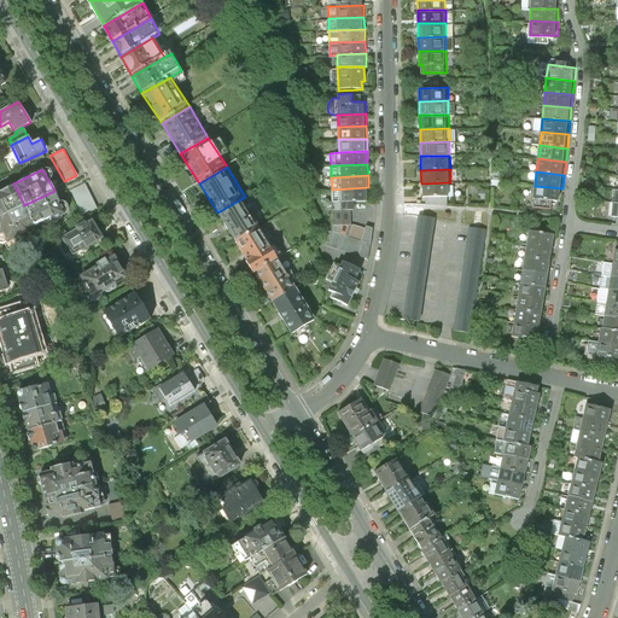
[(421,184),(421,197),(450,197),(450,182),(421,184)]
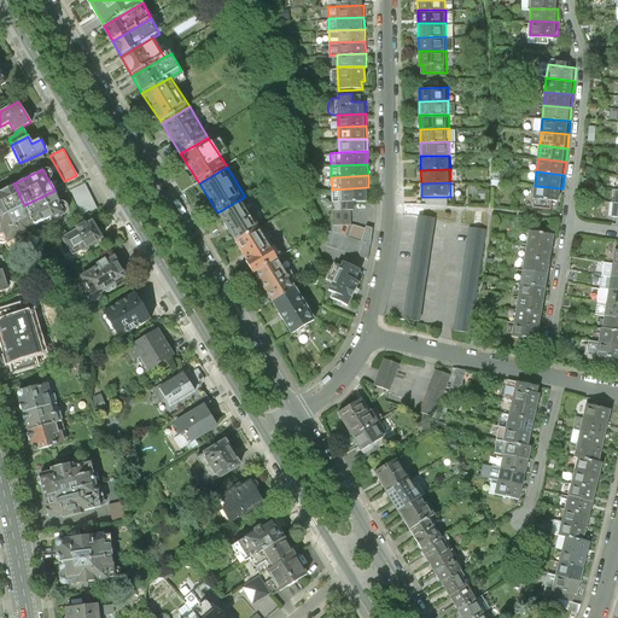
[(0,217),(24,205),(13,184),(0,190),(0,217)]
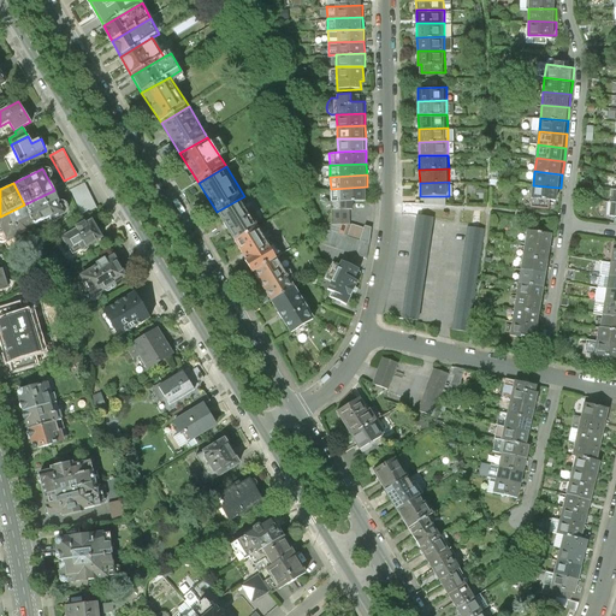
[(560,201),(561,188),(533,185),(532,199),(560,201)]
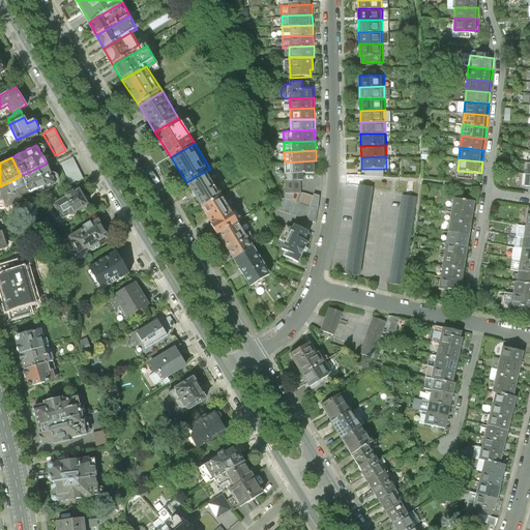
[(317,172),(316,160),(285,163),(285,180),(301,180),(305,180),(305,172),(317,172)]
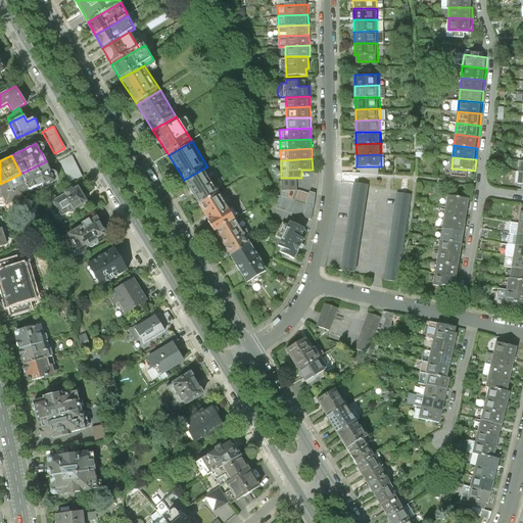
[(20,174),(31,193),(55,181),(46,161),(20,174)]
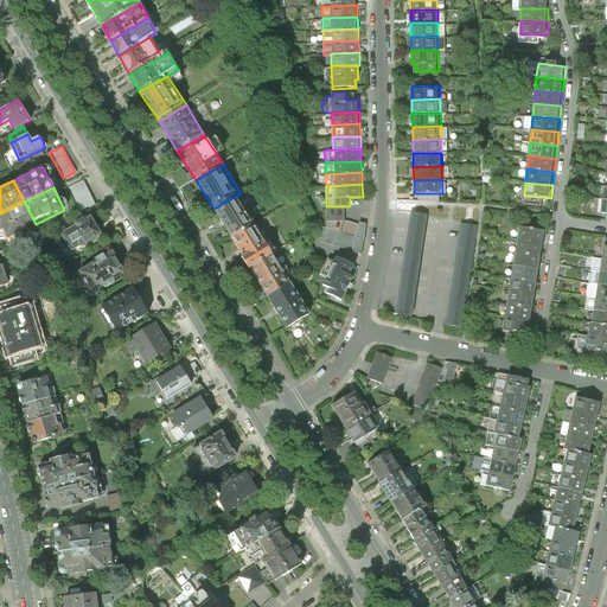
[(213,209),(231,238),(259,222),(241,193),(213,209)]
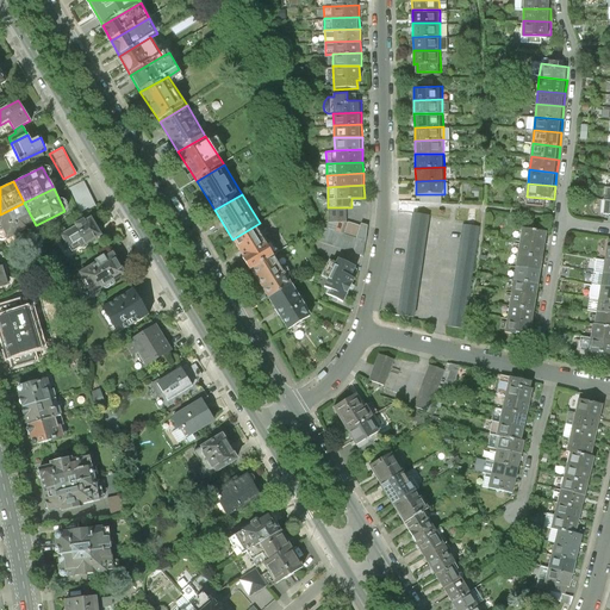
[(36,225),(24,203),(0,215),(0,224),(7,238),(36,225)]
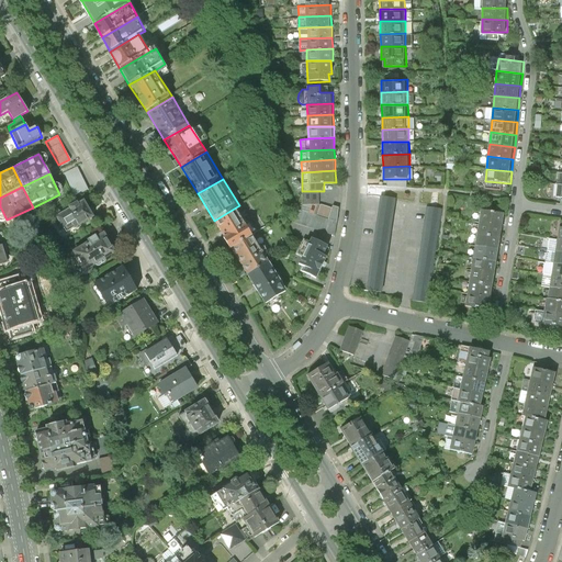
[(303,205),(319,204),(319,191),(302,191),(303,205)]
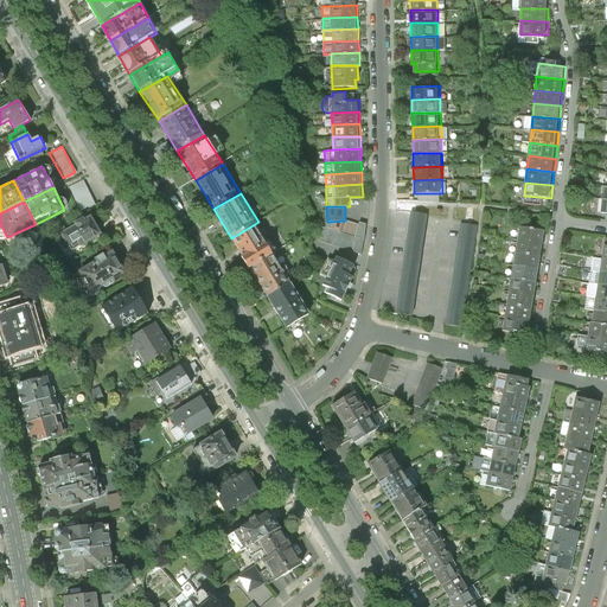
[(415,213),(410,212),(395,313),(414,317),(429,216),(415,213)]
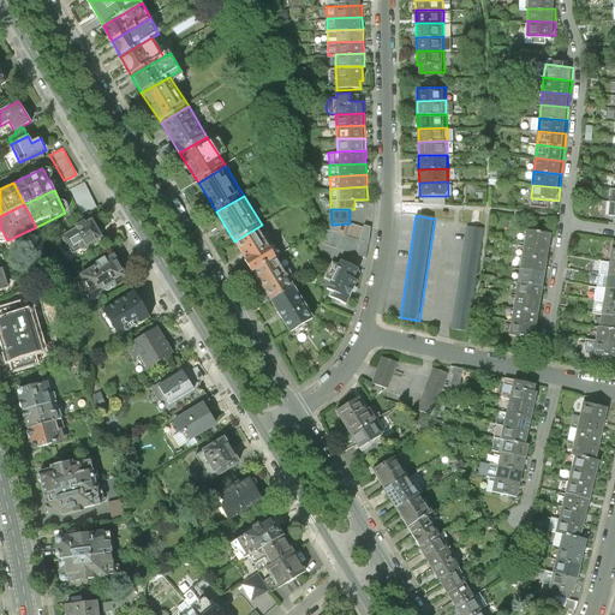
[(60,237),(71,255),(102,238),(91,219),(60,237)]
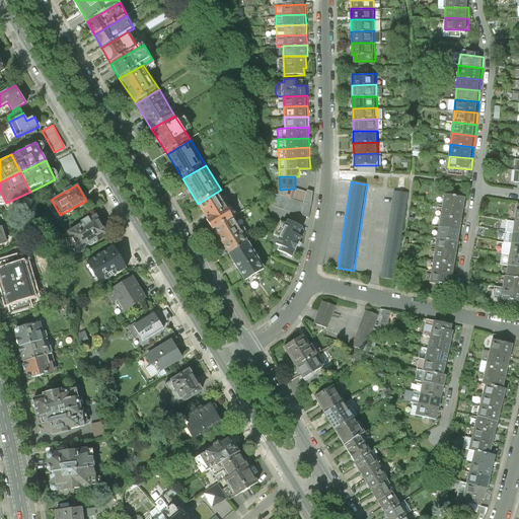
[(294,199),(297,189),(295,189),(280,190),(277,190),(276,193),(294,199)]
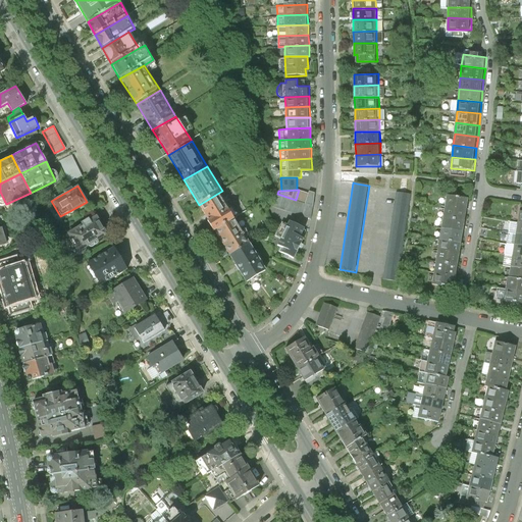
[(305,204),(308,193),(299,190),(296,200),(305,204)]
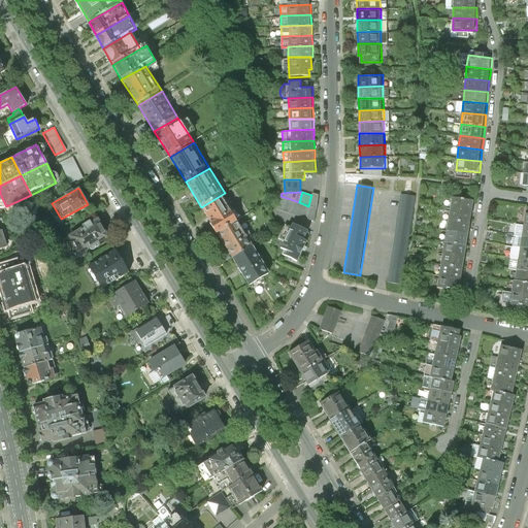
[(201,207),(216,233),(239,220),(225,193),(201,207)]
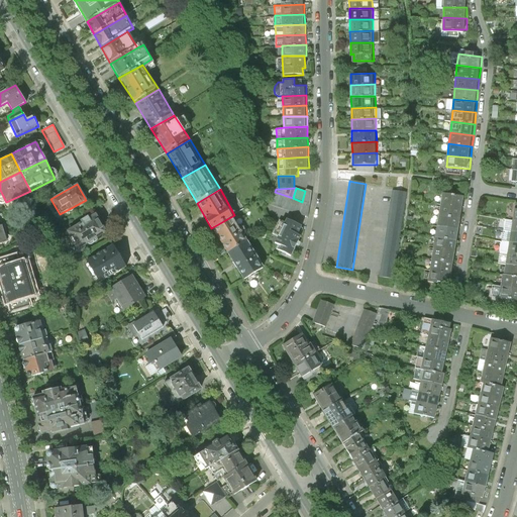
[(302,202),(310,204),(312,192),(306,189),(305,191),(302,202)]
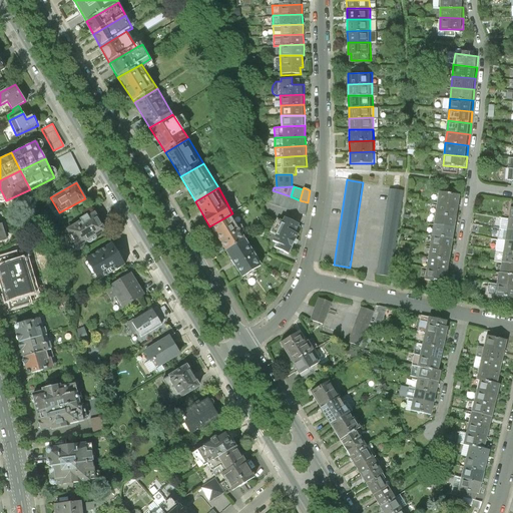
[(403,191),(389,189),(376,276),(390,278),(403,191)]
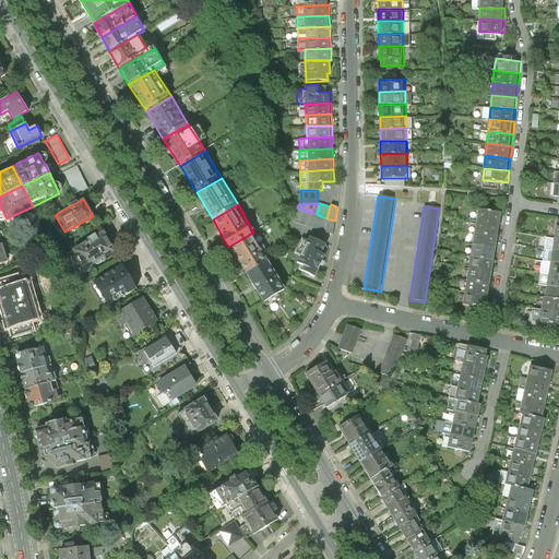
[(334,236),(335,221),(326,218),(317,214),(297,207),(293,222),(334,236)]
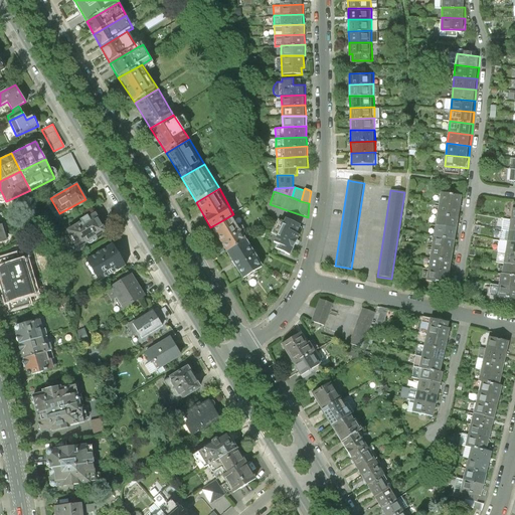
[(462,206),(464,195),(442,191),(440,202),(462,206)]
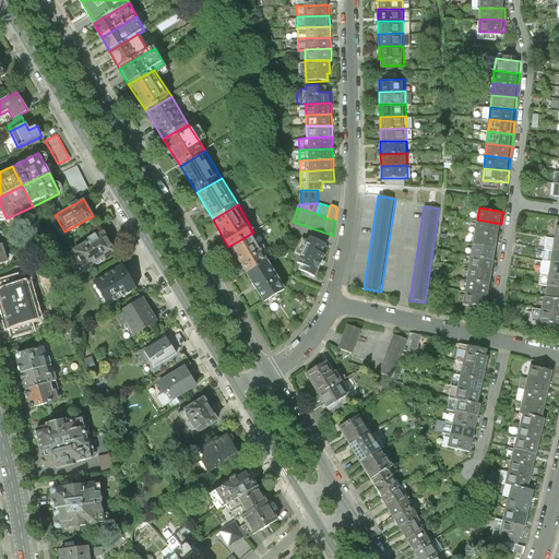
[(499,236),(501,224),(477,219),(475,232),(499,236)]
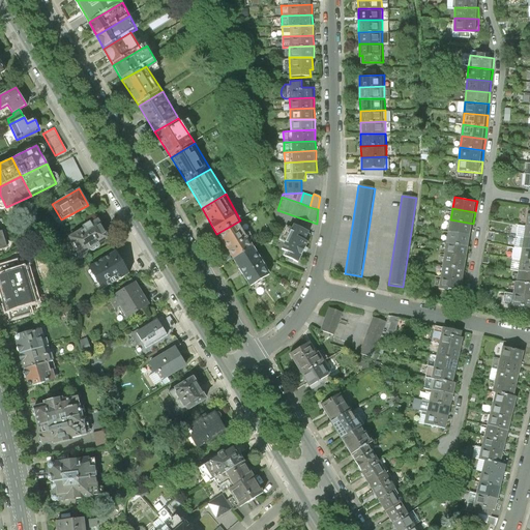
[(67,237),(79,257),(110,238),(98,218),(67,237)]
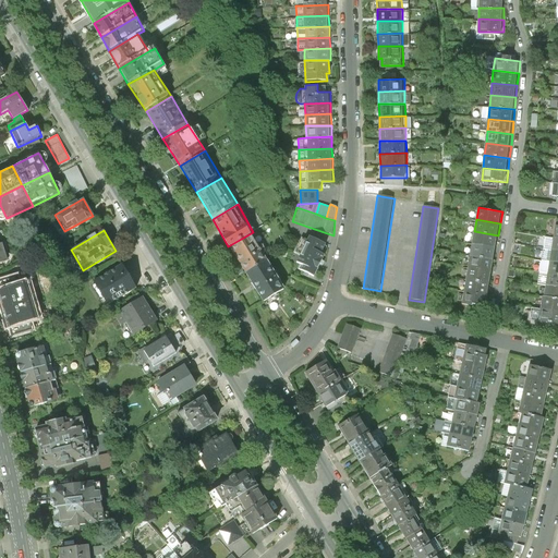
[(497,247),(498,235),(474,231),(472,244),(497,247)]
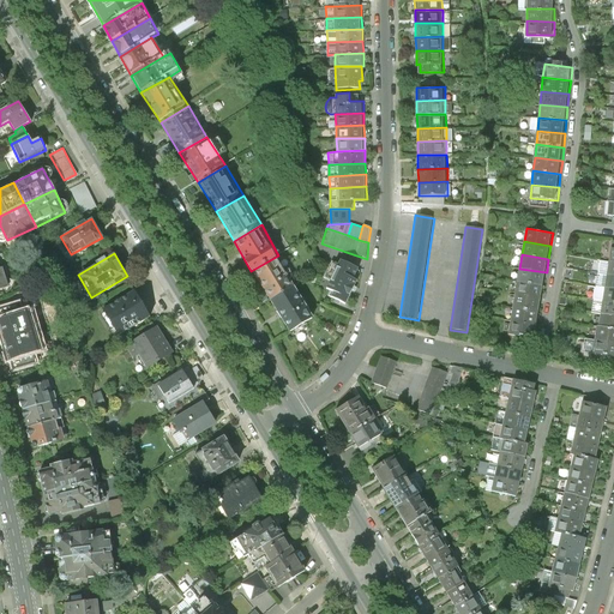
[(251,271),(271,302),(299,286),(278,256),(251,271)]
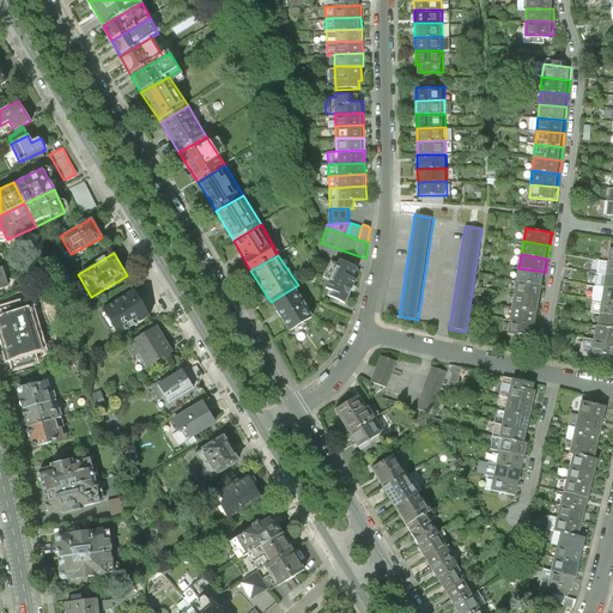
[(326,296),(346,305),(363,271),(340,260),(337,263),(331,261),(322,278),(329,281),(326,289),(331,291),(326,296)]
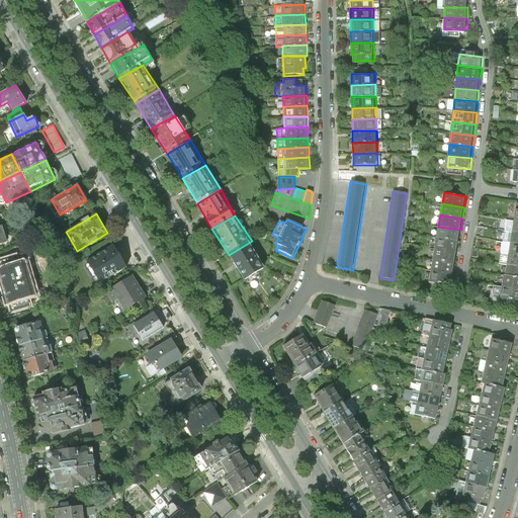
[(459,241),(461,230),(438,227),(437,238),(459,241)]
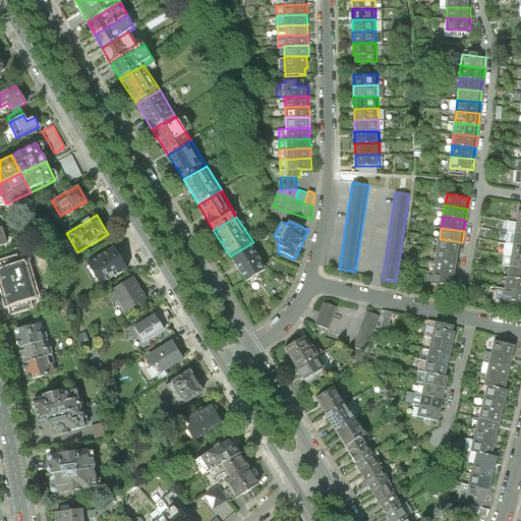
[(520,243),(520,232),(514,231),(512,243),(520,243)]
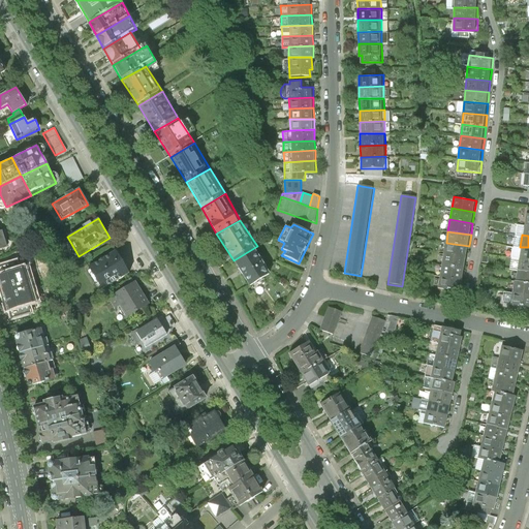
[(467,257),(469,246),(446,243),(444,254),(467,257)]
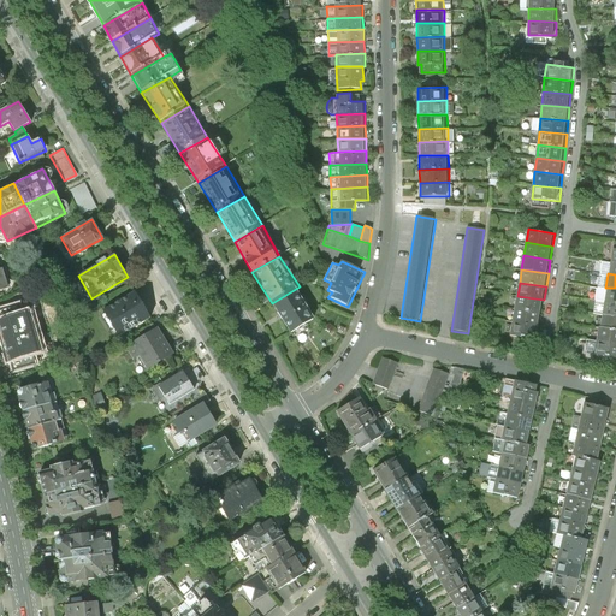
[(272,303),(290,333),(318,317),(300,286),(272,303)]
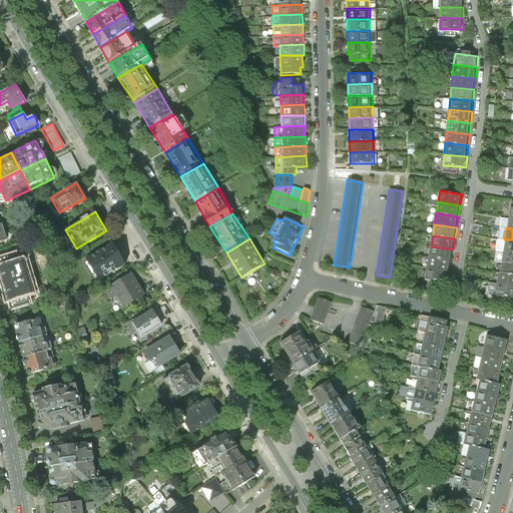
[(512,251),(512,239),(504,239),(503,250),(512,251)]
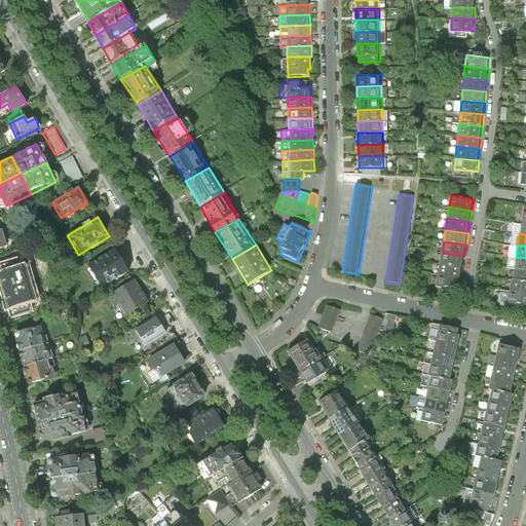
[(102,288),(130,271),(118,250),(89,266),(102,288)]
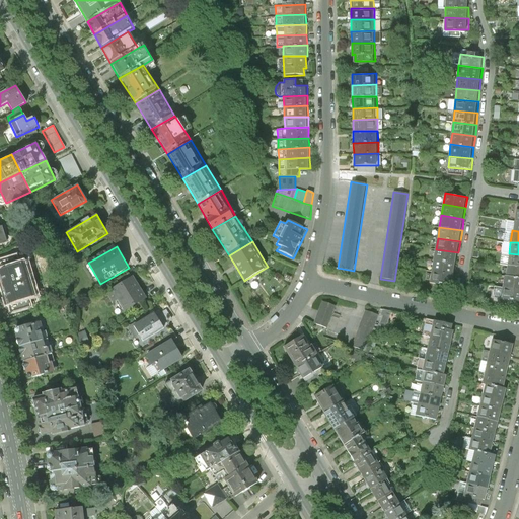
[(26,260),(22,247),(11,251),(15,263),(26,260)]
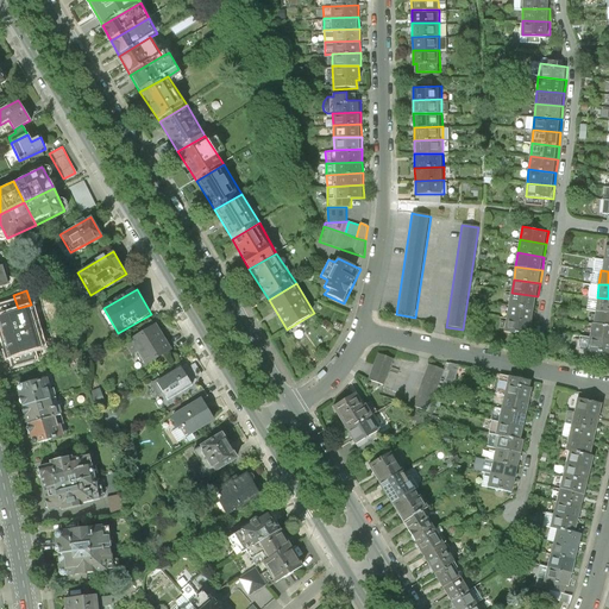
[(535,309),(538,296),(512,293),(509,306),(535,309)]
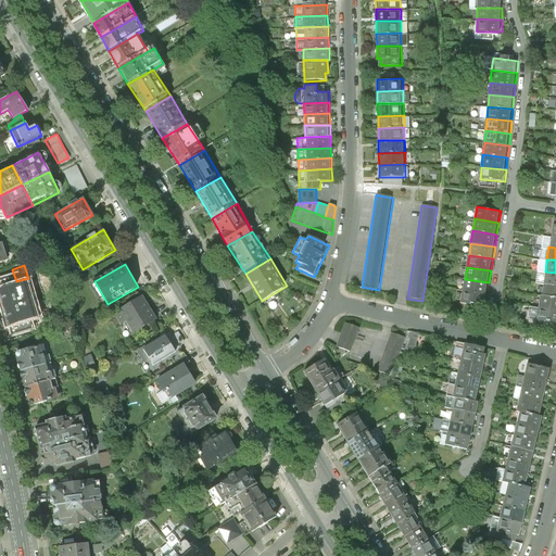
[(555,285),(555,273),(545,272),(543,283),(555,285)]
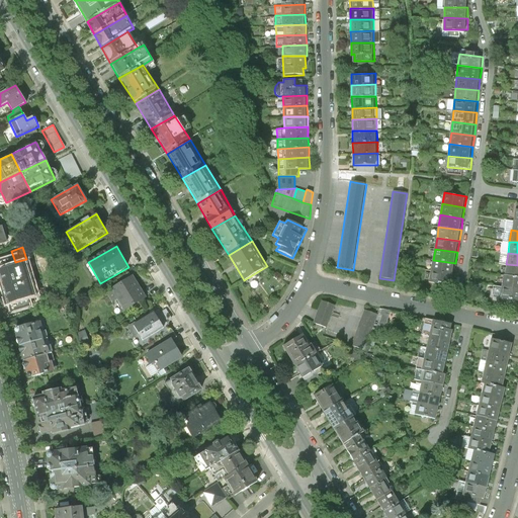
[(454,274),(455,263),(433,260),(431,271),(454,274)]
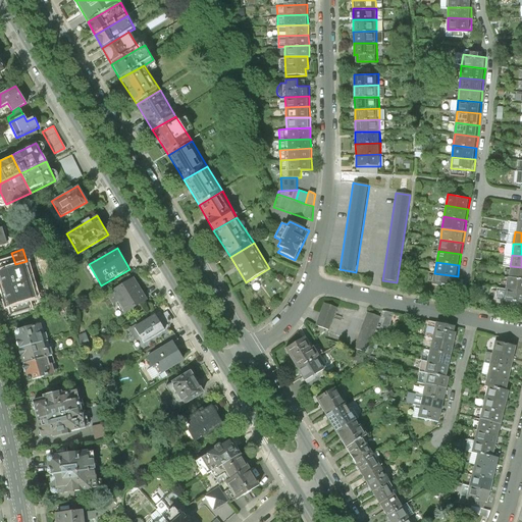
[(17,266),(0,271),(0,285),(8,312),(30,306),(17,266)]
